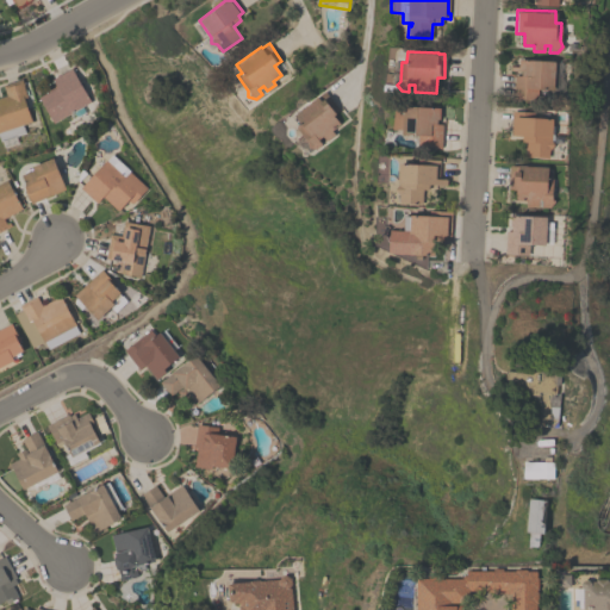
[(554,61),(553,89),(536,88),(536,99),(512,98),(514,74),(520,75),(521,70),(510,70),(510,66),(517,66),(517,60),(554,61)]
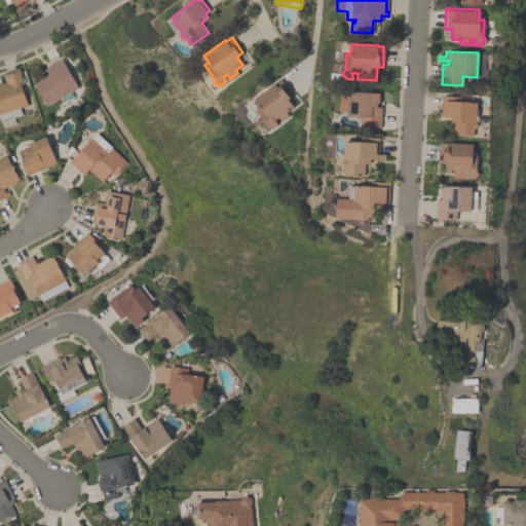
[(44,68),(61,58),(77,87),(45,105),(33,83),(48,74),(44,68)]
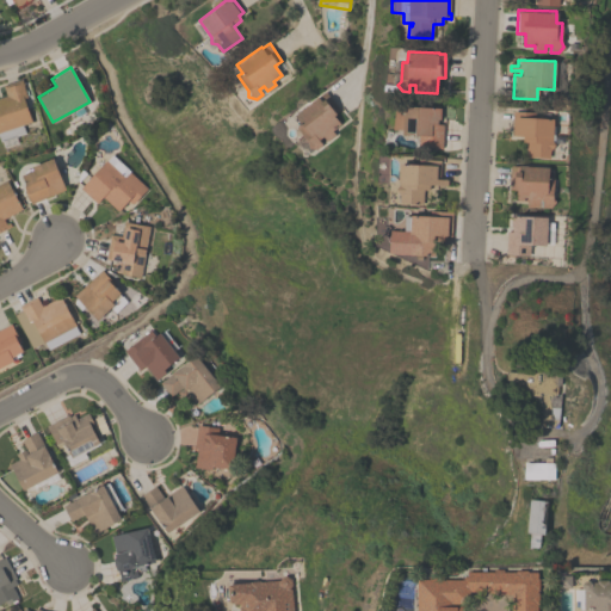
[(0,97),(6,96),(2,85),(20,79),(26,96),(23,97),(31,121),(22,124),(24,133),(0,140),(0,97)]
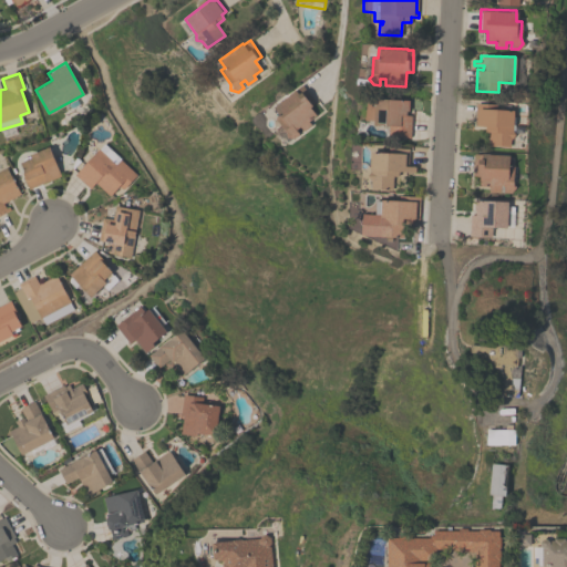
[(272,106),(286,96),(286,95),(295,89),(295,90),(301,84),(315,102),(311,104),(311,105),(309,106),(316,115),(307,121),(310,125),(302,131),(299,126),(295,130),(298,134),(292,137),(286,136),(286,131),(275,116),(276,115),(272,110),(274,109),(272,106)]
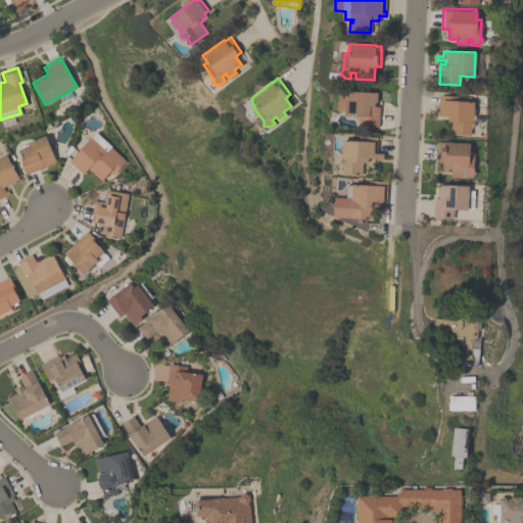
[(378,127),(357,127),(358,115),(343,115),(343,110),(335,110),(336,91),(344,92),(344,91),(377,92),(377,102),(374,102),(374,106),(379,106),(378,127)]
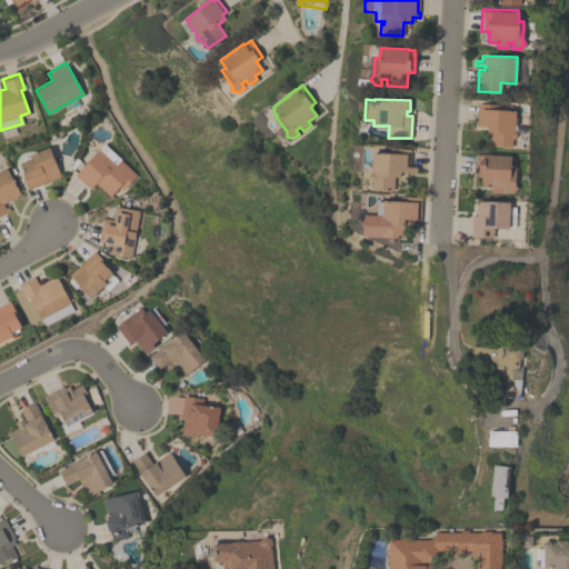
[(511,147),(489,146),(490,132),(486,132),(486,126),(476,126),(478,103),(510,106),(510,110),(515,110),(513,130),(516,135),(511,139),(511,147)]
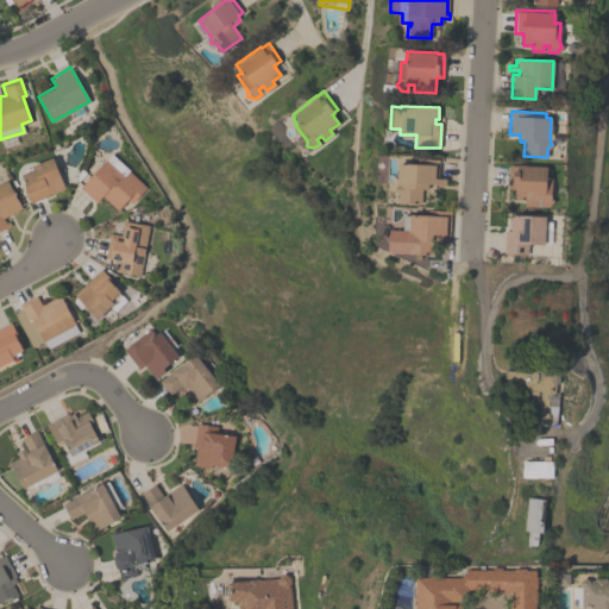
[(101,195),(95,202),(79,187),(105,159),(111,154),(129,170),(129,171),(145,187),(132,202),(131,202),(130,203),(126,200),(117,209),(101,195)]
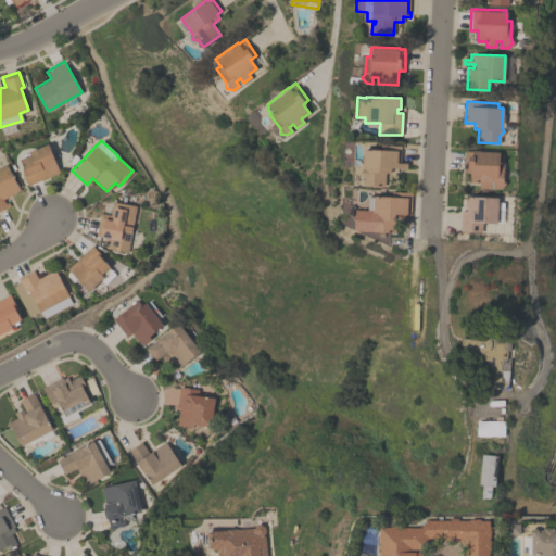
[(27,185),(26,182),(25,182),(21,173),(22,172),(21,167),(22,166),(20,160),(22,158),(21,155),(29,152),(28,151),(47,142),(59,172),(27,185)]
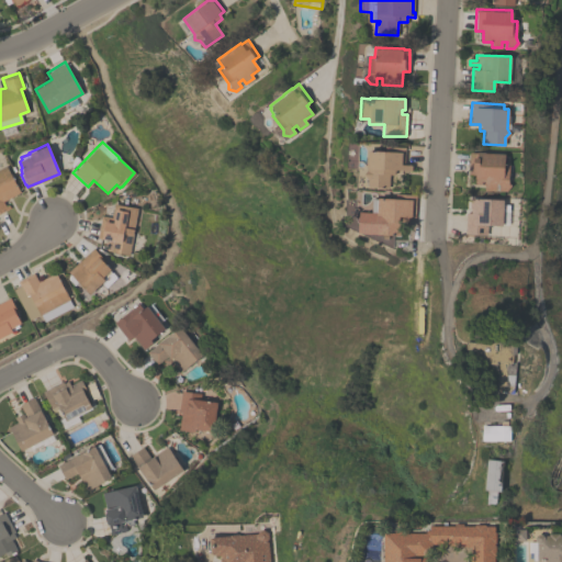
[(367,187),(367,179),(363,173),(367,170),(367,150),(384,150),(384,145),(405,147),(404,161),(402,161),(401,164),(412,165),(412,170),(394,169),(394,173),(389,173),(389,188),(367,187)]
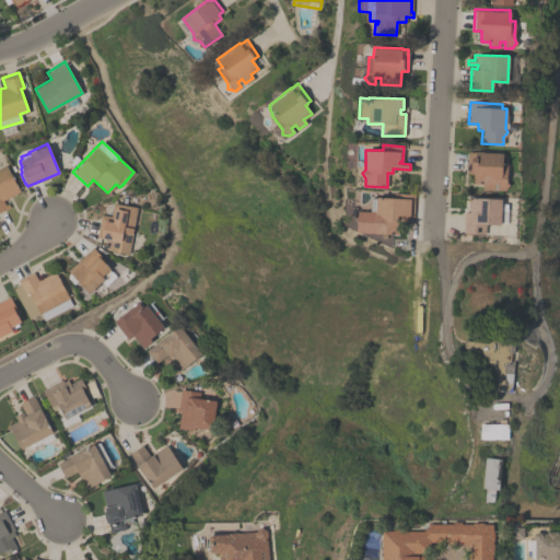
[(466,173),(466,152),(475,152),(475,151),(482,151),(482,152),(502,153),(502,162),(506,162),(506,181),(509,185),(504,190),(482,189),(482,185),(471,184),(473,174),(470,174),(470,173),(466,173)]
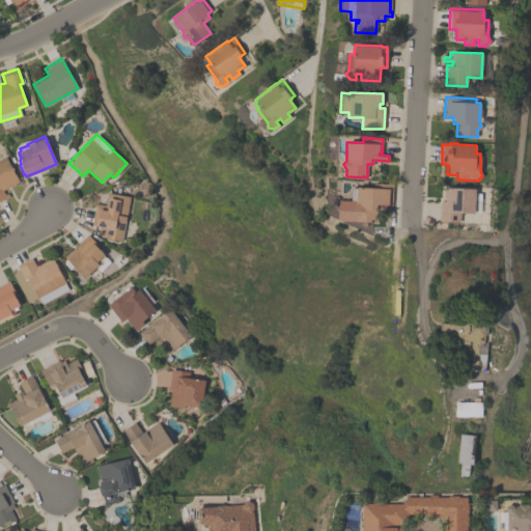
[(0,158),(5,156),(19,182),(2,190),(4,195),(7,193),(9,196),(0,200),(0,158)]
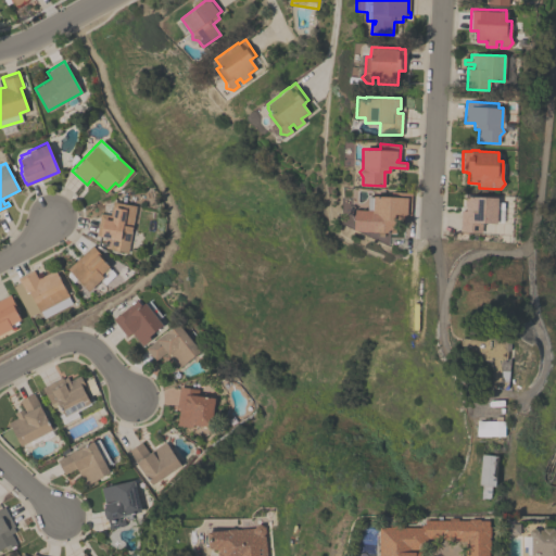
[(395,220),(394,232),(354,230),(355,209),(367,210),(368,197),(373,197),(374,196),(390,196),(390,191),(411,192),(409,214),(404,214),(404,220),(395,220)]
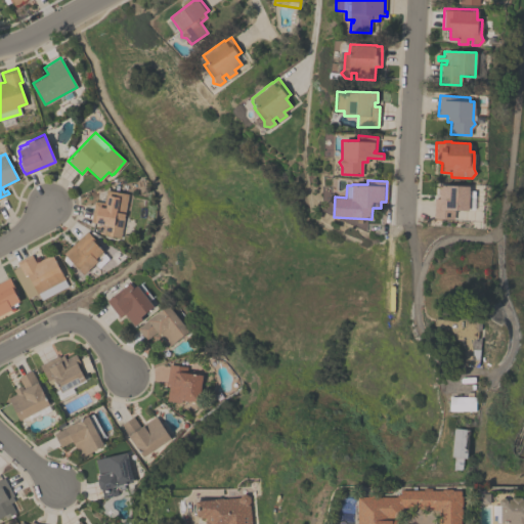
[(454,210),(454,213),(453,214),(453,219),(433,218),(434,199),(438,199),(439,193),(437,193),(438,184),(469,186),(469,190),(474,190),(474,197),(469,197),(468,210),(454,210)]
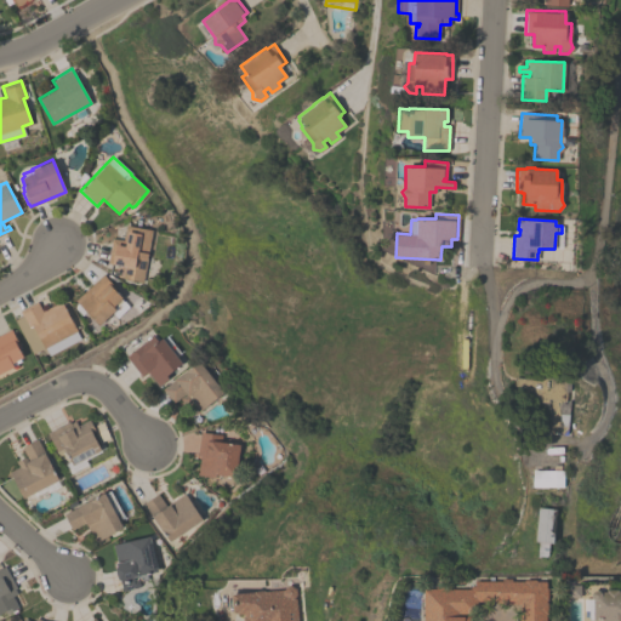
[(110,238),(123,240),(126,224),(152,229),(142,281),(121,278),(124,266),(107,262),(110,238)]
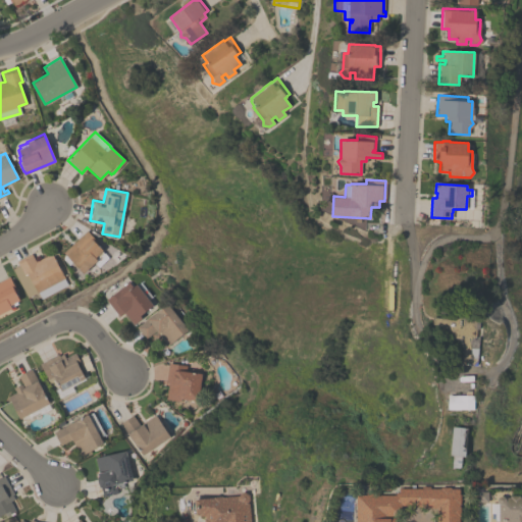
[(97,242),(96,244),(102,250),(101,251),(107,257),(98,267),(94,262),(83,273),(62,252),(86,229),(97,242)]
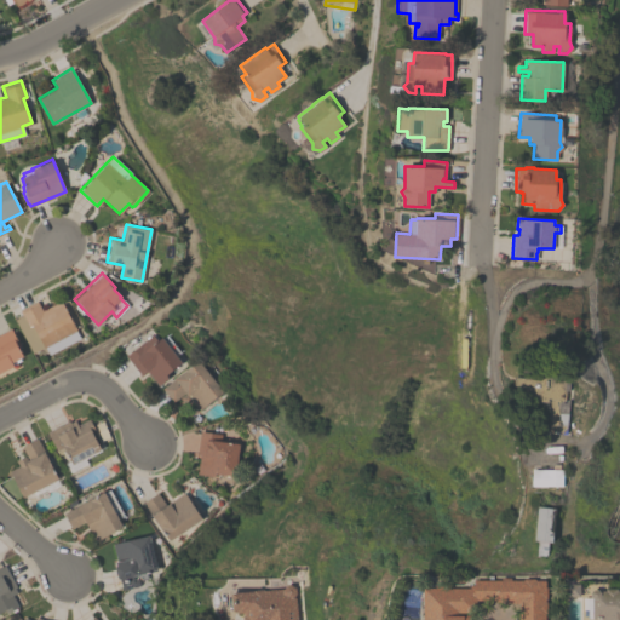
[(75,329),(79,338),(49,355),(45,346),(32,352),(15,319),(21,315),(18,310),(36,300),(41,310),(61,300),(75,329)]
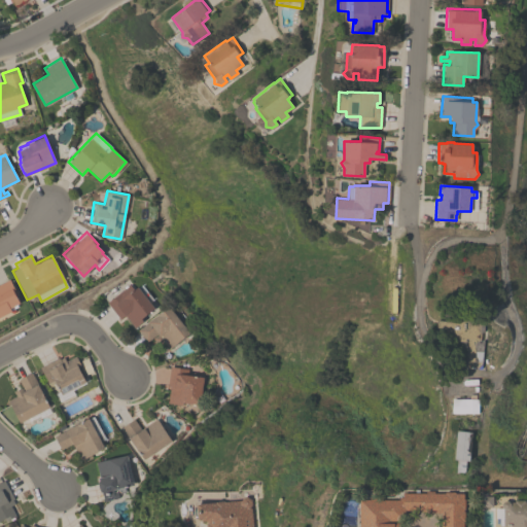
[(0,316),(0,284),(7,281),(19,303),(16,304),(18,307),(10,310),(11,311),(0,316)]
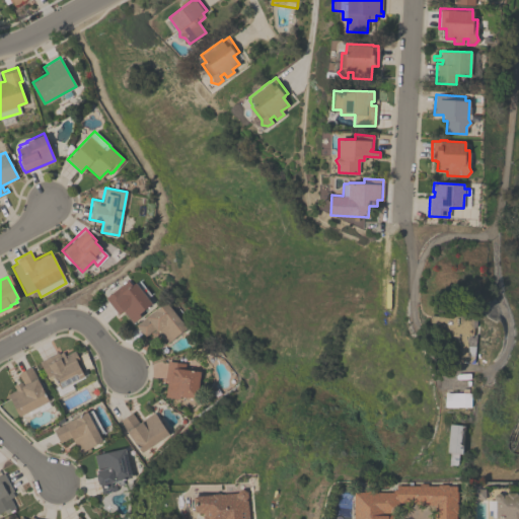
[(118,314),(104,297),(127,280),(131,285),(135,282),(141,289),(144,287),(150,294),(146,297),(151,303),(138,313),(141,316),(132,322),(122,310),(118,314)]
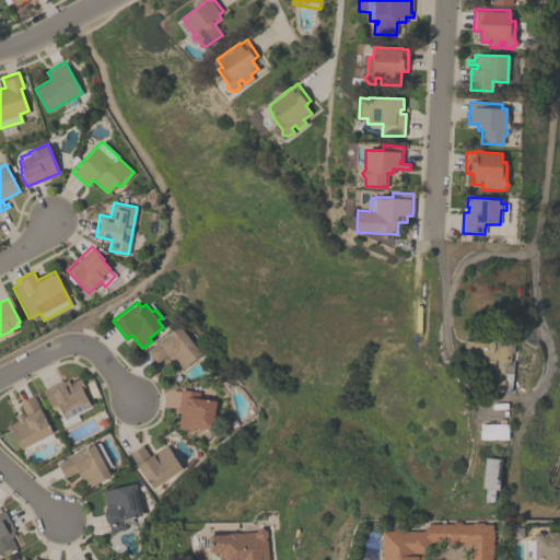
[(149,351),(158,343),(155,341),(179,324),(201,352),(179,369),(173,361),(168,365),(162,357),(156,361),(149,351)]
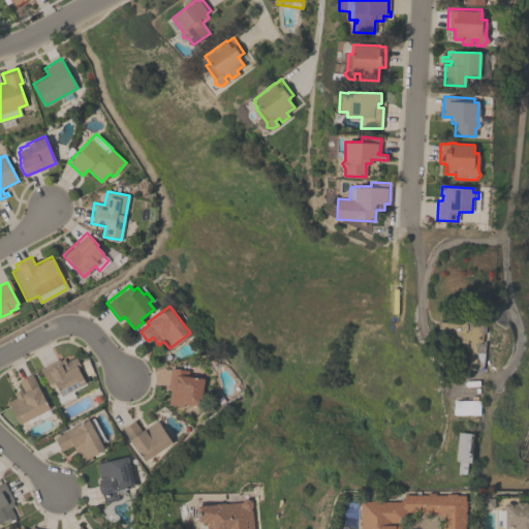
[(60,403),(57,398),(61,396),(54,380),(49,383),(40,369),(58,360),(59,361),(63,359),(65,362),(75,356),(81,367),(79,368),(87,384),(72,392),(74,395),(60,403)]
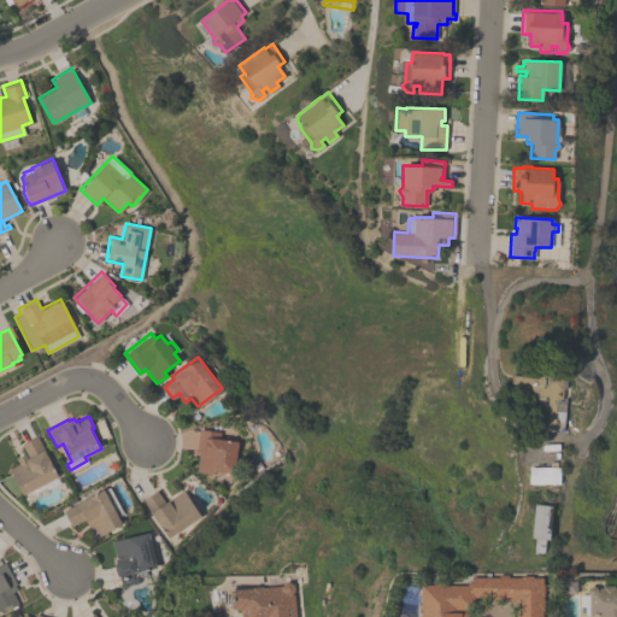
[(195,471),(198,452),(195,452),(199,428),(219,432),(218,439),(238,441),(233,474),(213,471),(213,474),(195,471)]
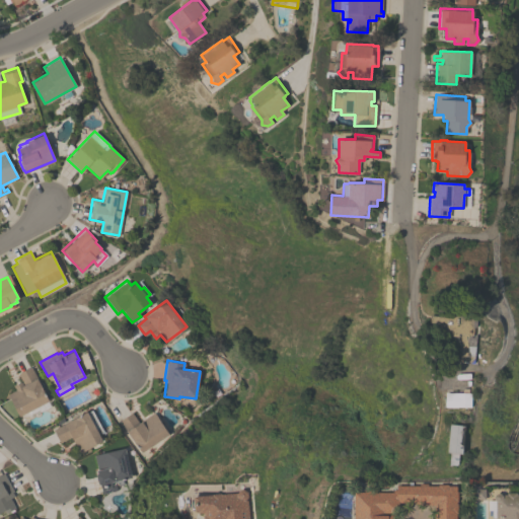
[(21,381),(17,373),(30,367),(49,401),(18,417),(7,393),(15,389),(13,385),(21,381)]
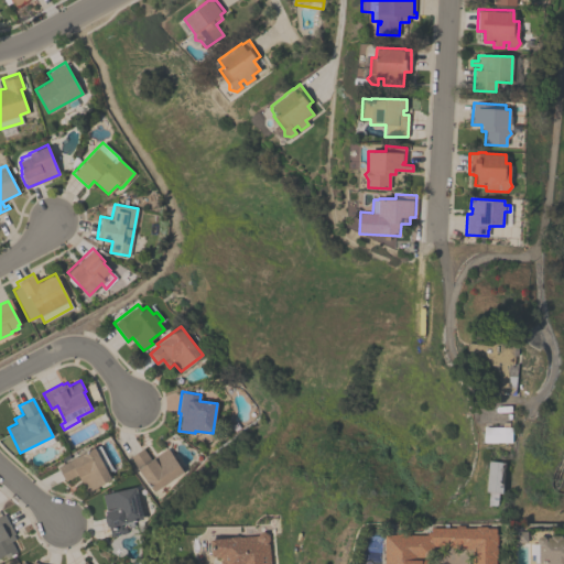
[(85,492),(76,475),(64,481),(56,466),(94,446),(94,447),(99,445),(111,468),(107,470),(111,479),(85,492)]
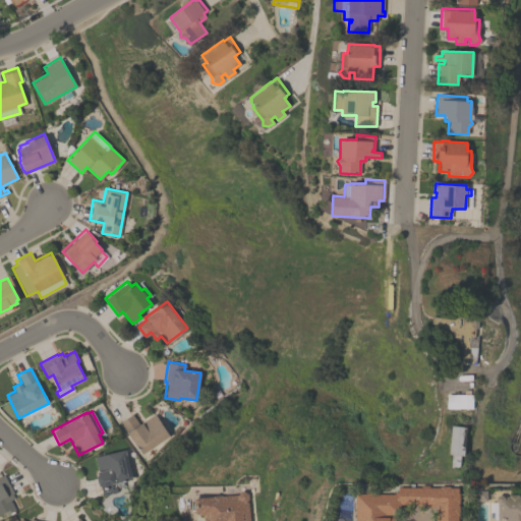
[(154,414),(168,436),(140,454),(120,421),(132,413),(138,423),(154,414)]
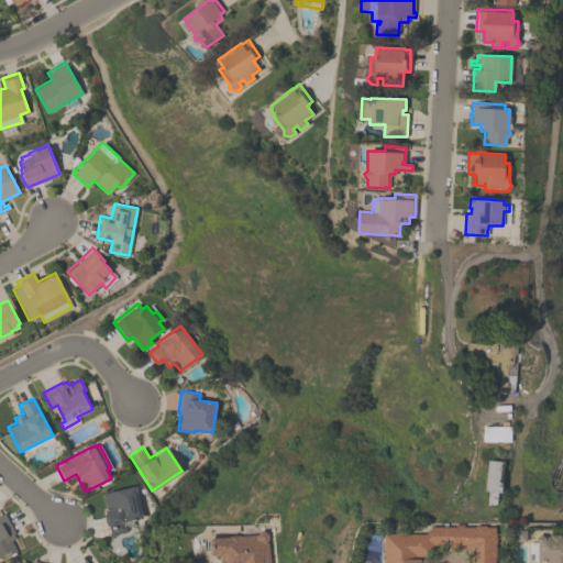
[(500,492),(485,490),(487,460),(504,461),(500,492)]
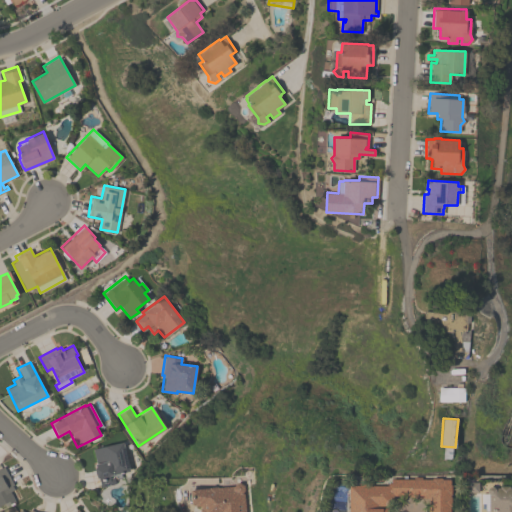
[(100,486),(98,478),(97,478),(95,467),(91,448),(122,441),(129,471),(120,473),(120,477),(116,478),(115,474),(112,474),(114,483),(100,486)]
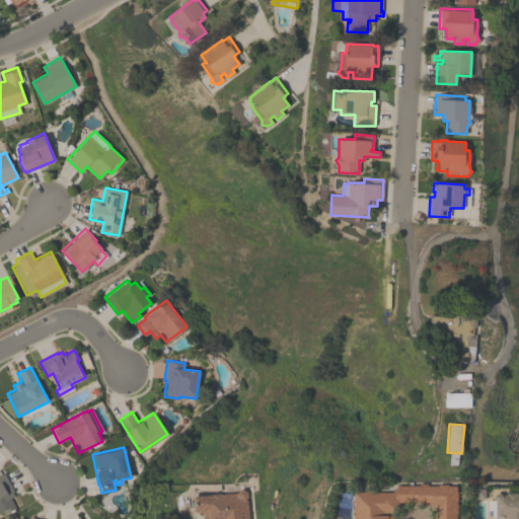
[(0,512),(0,473),(3,472),(13,491),(11,492),(13,496),(10,498),(15,508),(5,513),(4,510),(0,512)]
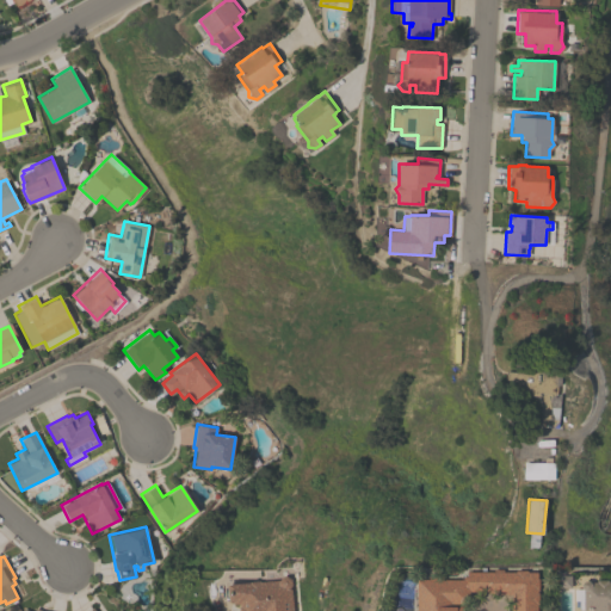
[(537,572),(537,578),(538,578),(538,590),(537,590),(537,592),(538,592),(538,604),(537,604),(537,610),(510,610),(510,596),(464,597),(464,610),(417,610),(417,579),(424,579),(424,578),(436,578),(436,579),(462,579),(462,576),(467,576),(467,572),(494,572),(494,569),(503,569),(503,572),(516,572),(516,571),(526,571),(526,572),(537,572)]
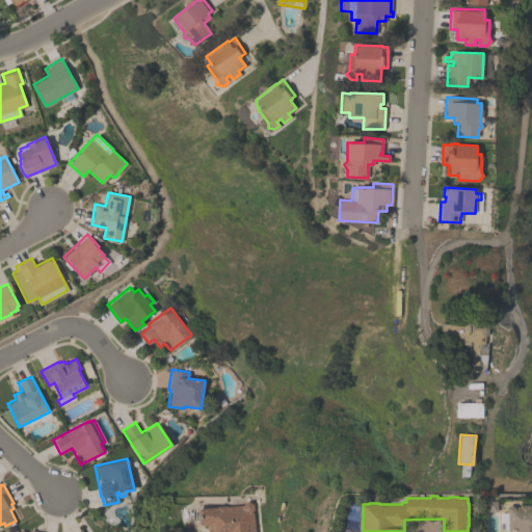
[(198,508),(219,506),(219,505),(220,504),(222,504),(223,504),(224,504),(225,505),(243,504),(245,502),(249,501),(253,504),(254,509),(253,512),(254,531),(208,531),(208,529),(210,529),(210,526),(204,526),(203,524),(200,524),(198,508)]
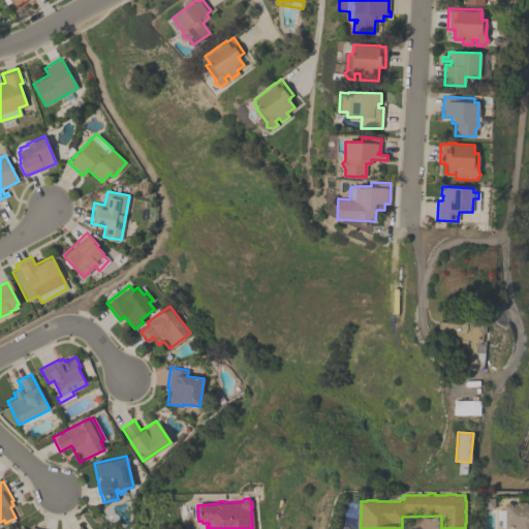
[(528,528),(512,528),(512,527),(504,527),(505,509),(503,508),(503,504),(505,502),(509,502),(510,503),(516,503),(516,501),(526,501),(527,503),(528,503),(528,528)]
